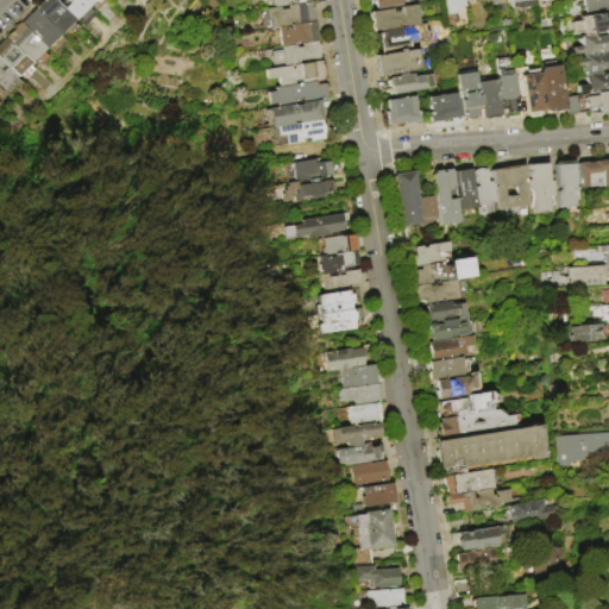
[(62,35),(36,10),(45,0),(57,0),(77,19),(62,35)]
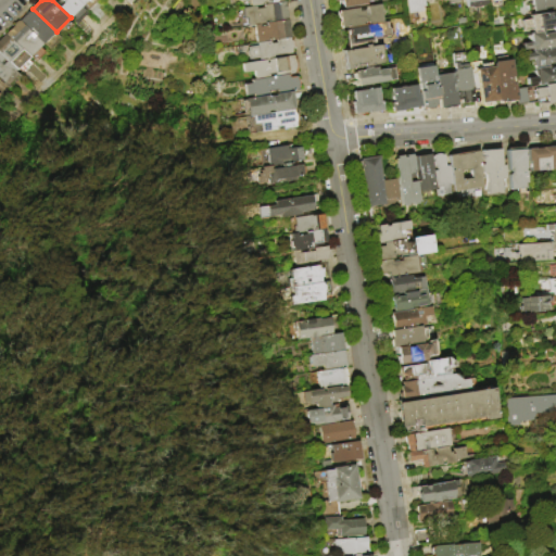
[(52,0),(77,0),(83,5),(81,8),(88,14),(77,25),(71,17),(52,0)]
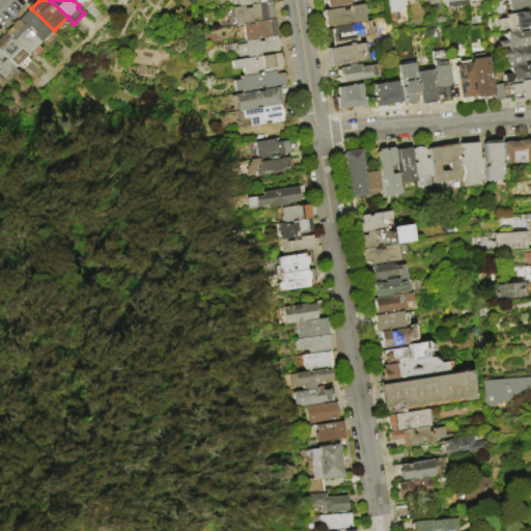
[(79,5),(74,0),(93,0),(83,10),(79,5)]
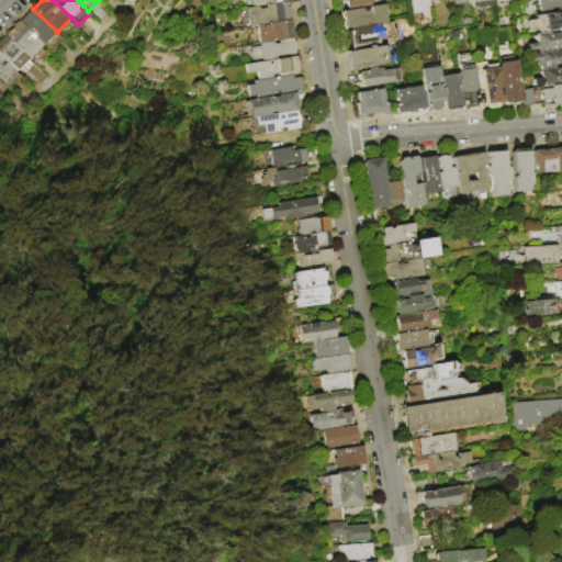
[(346,9),(345,1),(338,2),(337,0),(390,0),(391,2),(373,4),(373,2),(369,2),(370,4),(346,9)]
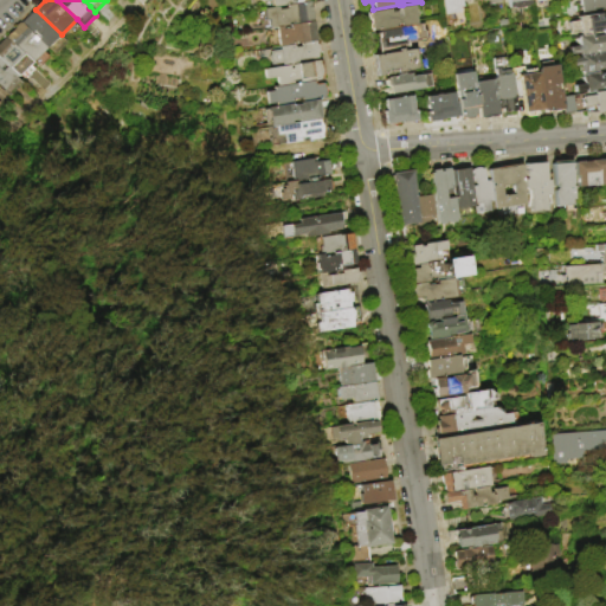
[(442,0),(461,0),(462,7),(458,7),(459,12),(455,13),(456,23),(449,24),(447,14),(444,14),(442,0)]
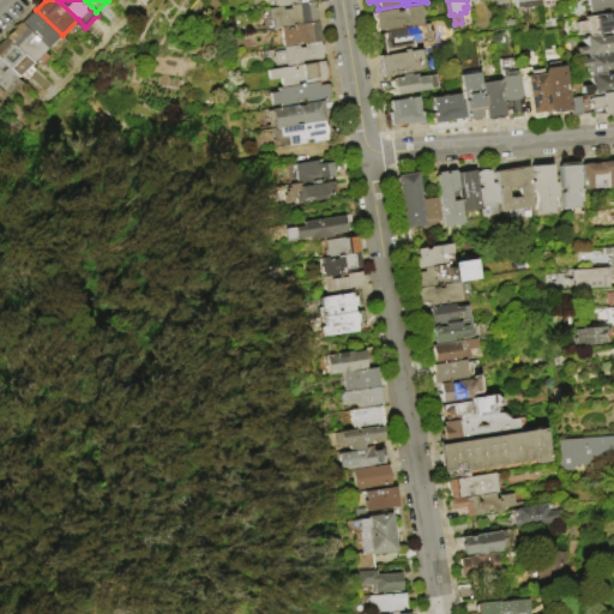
[(516,8),(513,0),(536,0),(537,5),(534,5),(534,7),(521,10),(521,7),(516,8)]
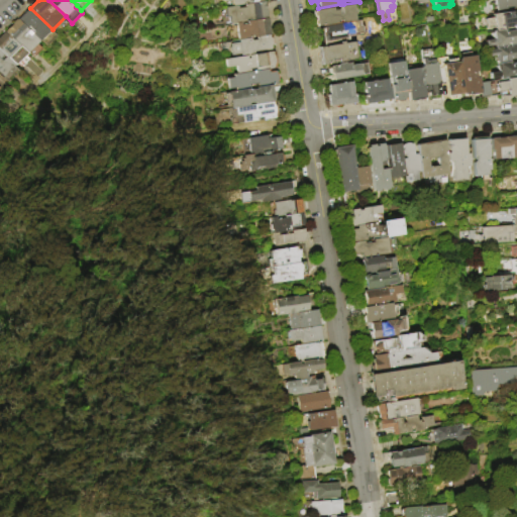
[(502,13),(498,14),(497,11),(490,12),(489,2),(496,1),(495,0),(516,0),(516,10),(516,11),(515,8),(512,9),(513,12),(502,13)]
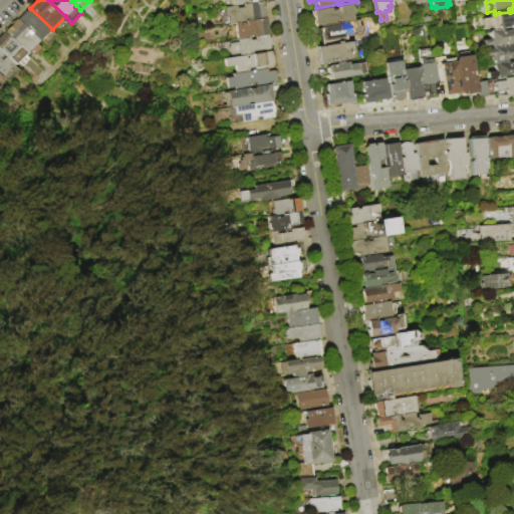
[(262,1),(265,18),(244,21),(238,22),(233,23),(228,24),(228,23),(220,24),(218,12),(221,9),(223,8),(223,7),(231,6),(235,6),(236,8),(243,7),(243,4),(245,4),(262,1)]
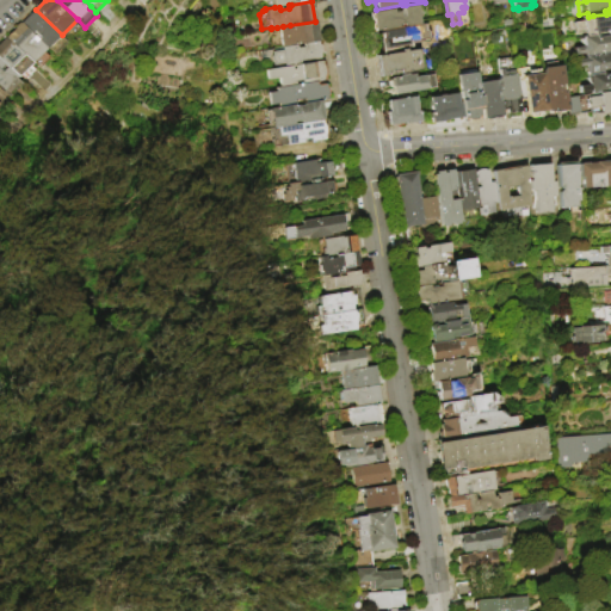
[(403,28),(402,24),(397,25),(399,28),(374,31),(371,30),(370,25),(371,23),(370,19),(369,16),(370,13),(393,10),(394,13),(399,12),(399,11),(402,10),(402,8),(417,6),(420,25),(403,28)]
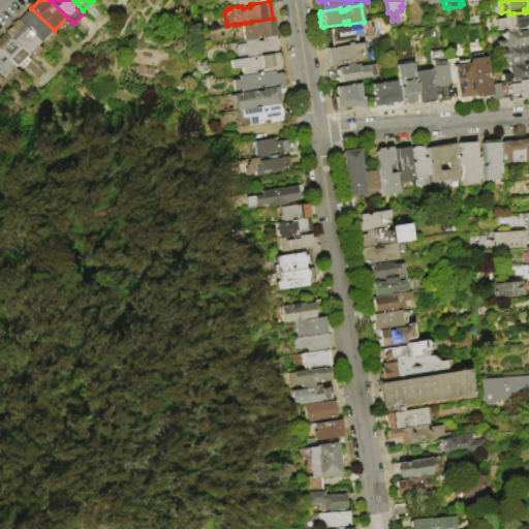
[(19,21),(31,8),(54,30),(52,32),(58,37),(48,48),(42,41),(41,42),(19,21)]
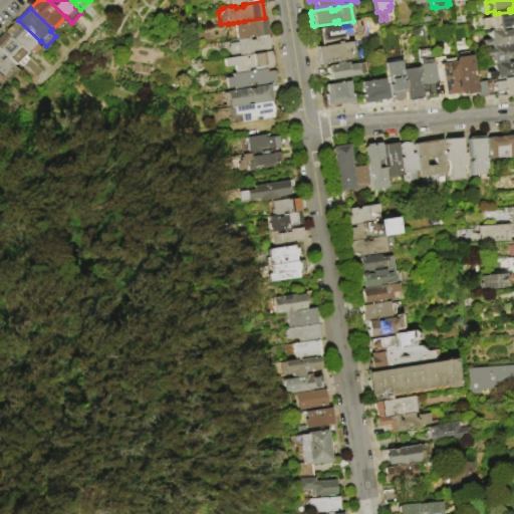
[(513,27),(502,29),(499,13),(510,12),(513,11),(513,10),(513,27)]
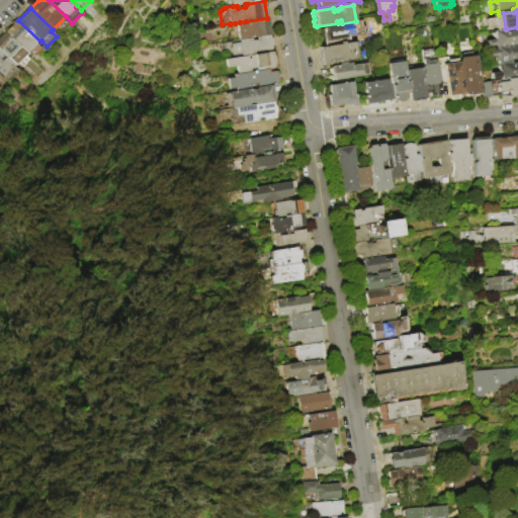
[(267,18),(270,34),(268,34),(256,36),(250,37),(238,39),(235,23),(240,22),(240,25),(247,24),(246,21),(267,18)]
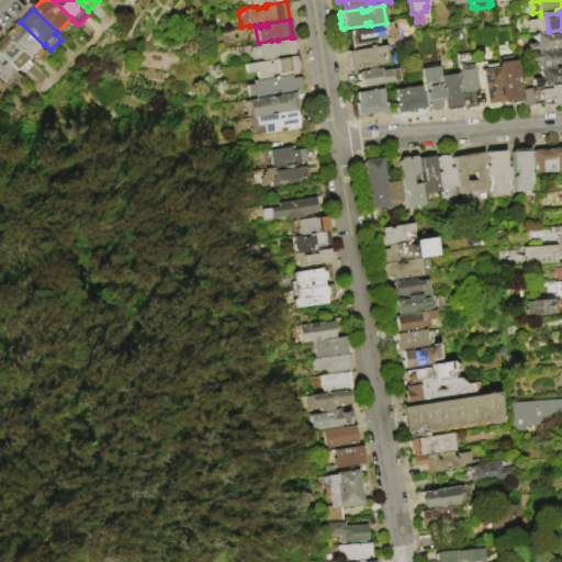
[(6,36),(20,22),(44,45),(41,48),(46,54),(37,63),(32,57),(30,60),(6,36)]
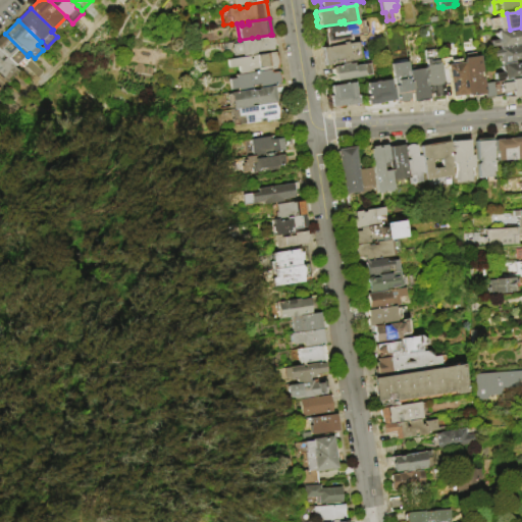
[(326,43),(325,34),(327,34),(327,33),(320,33),(320,30),(326,29),(326,28),(355,22),(355,23),(362,22),(363,29),(365,29),(366,34),(349,36),(349,39),(326,43)]
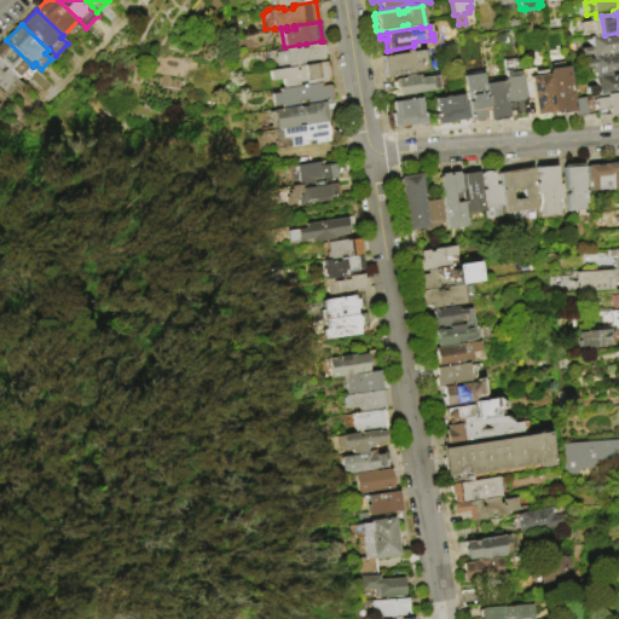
[(618,52),(593,57),(593,55),(582,57),(580,50),(591,47),(589,46),(589,40),(590,38),(605,35),(618,33),(618,52)]
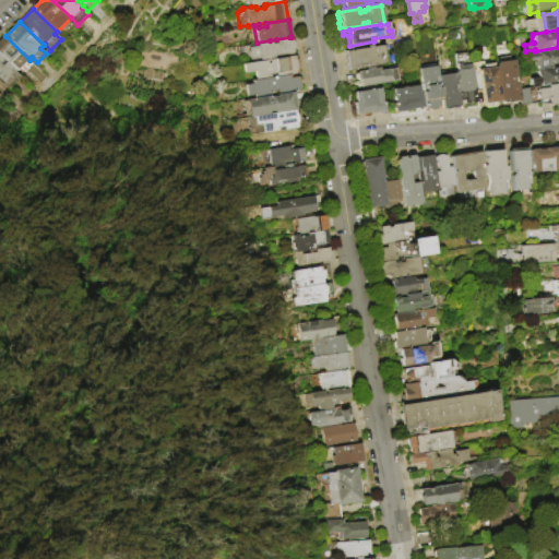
[(18,71),(0,54),(0,40),(6,36),(30,60),(35,66),(25,75),(20,70),(18,71)]
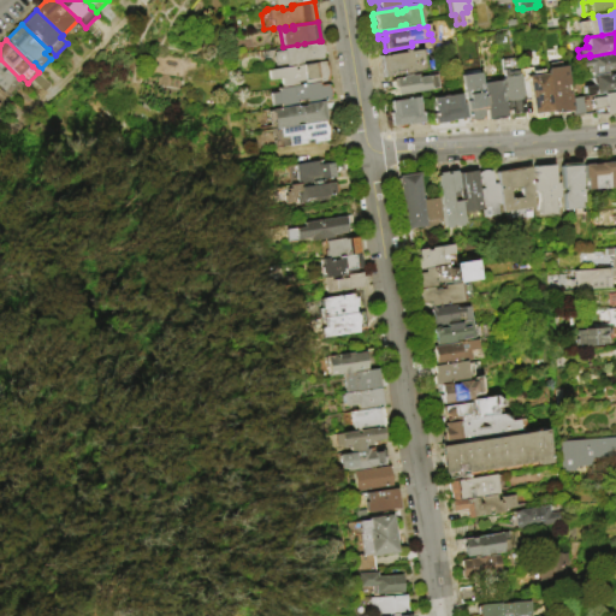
[(283,47),(297,45),(297,48),(306,47),(304,43),(319,41),(320,45),(321,47),(323,52),(321,55),(323,59),(309,61),(309,64),(286,67),(285,64),(274,66),(274,63),(272,61),(272,57),(273,54),(273,52),(283,51),(283,47)]
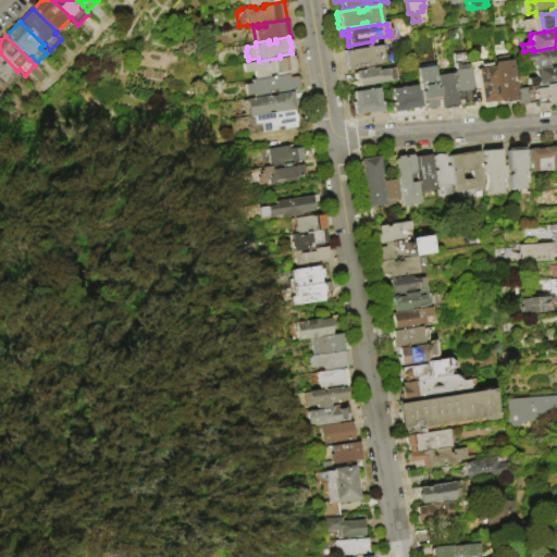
[(363,69),(347,71),(344,51),(366,48),(366,46),(370,45),(371,47),(381,46),(383,57),(390,56),(391,64),(371,67),(363,69)]
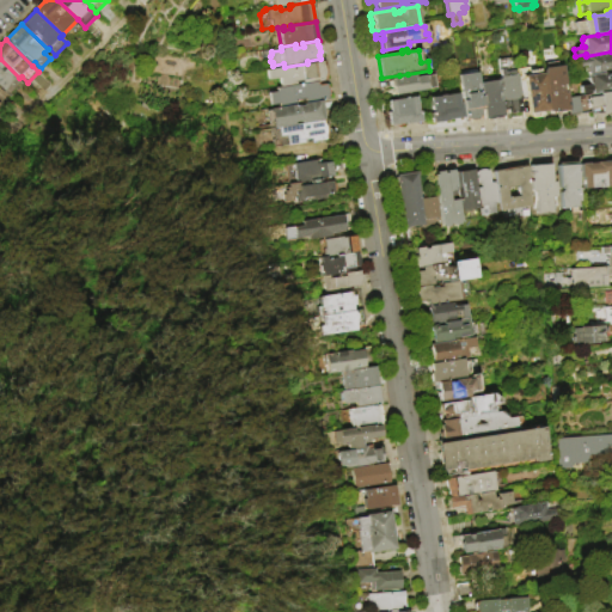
[(611,71),(588,74),(587,74),(586,68),(587,66),(577,68),(576,61),(586,59),(586,56),(611,51),(611,71)]
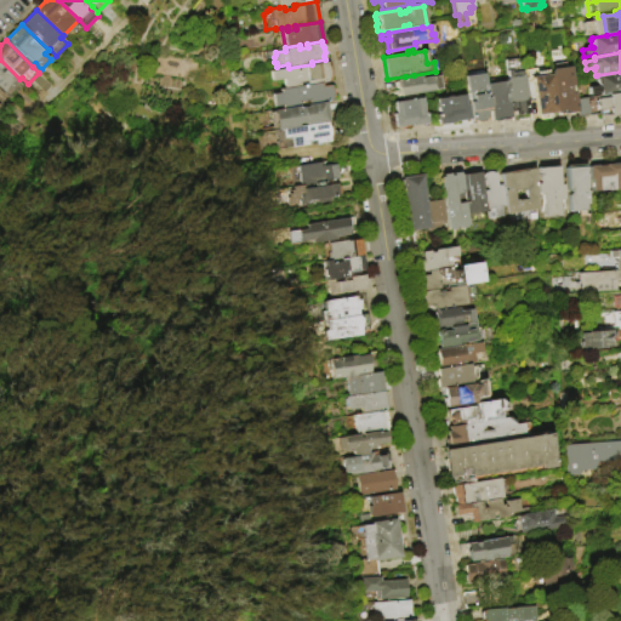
[(530,101),(528,102),(530,114),(517,117),(516,110),(511,112),(506,81),(506,79),(508,78),(506,61),(519,58),(522,72),(523,72),(523,75),(525,75),(530,101)]
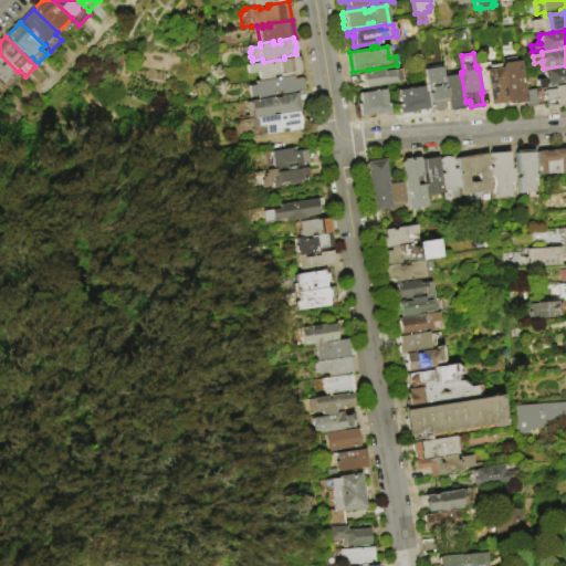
[(0,81),(0,54),(18,72),(18,73),(22,79),(10,91),(0,81)]
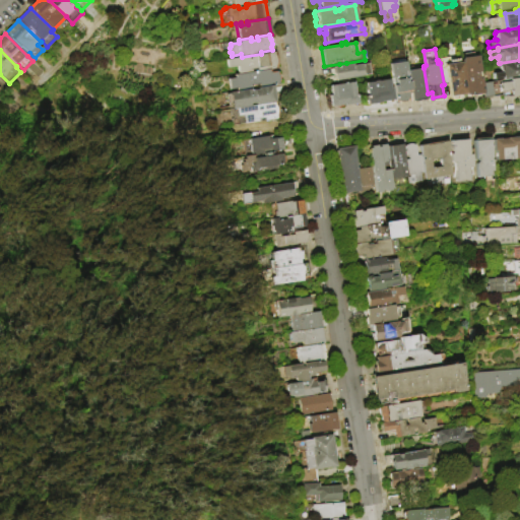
[(261,54),(273,52),(274,54),(276,59),(276,68),(268,69),(257,71),(256,69),(250,70),(250,72),(238,74),(236,67),(226,68),(225,60),(242,57),(261,54)]
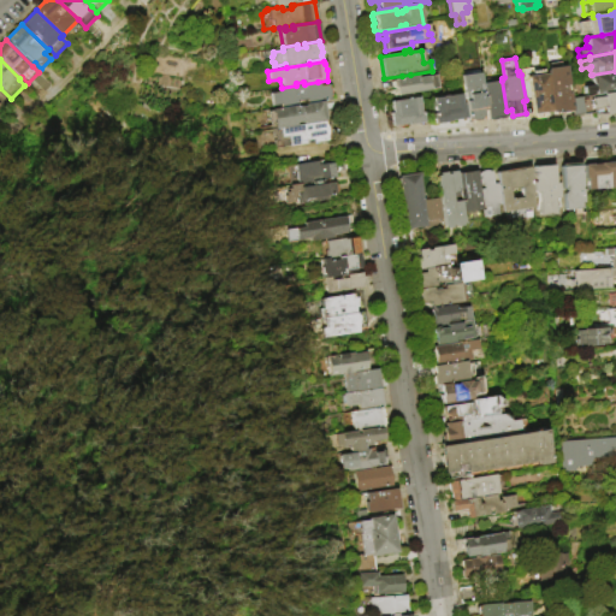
[(570,100),(573,112),(570,112),(572,116),(561,117),(560,113),(558,113),(560,117),(554,118),(552,112),(546,73),(546,69),(550,69),(549,64),(561,63),(561,66),(566,66),(568,86),(566,86),(567,94),(569,93),(570,100)]
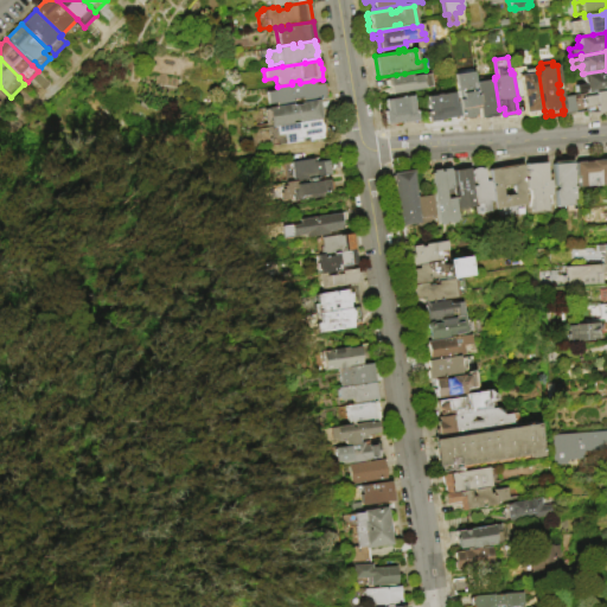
[(538,72),(544,110),(535,113),(536,116),(528,117),(526,114),(525,114),(523,100),(518,101),(518,98),(513,74),(513,69),(524,68),(525,70),(535,69),(536,72),(538,72)]
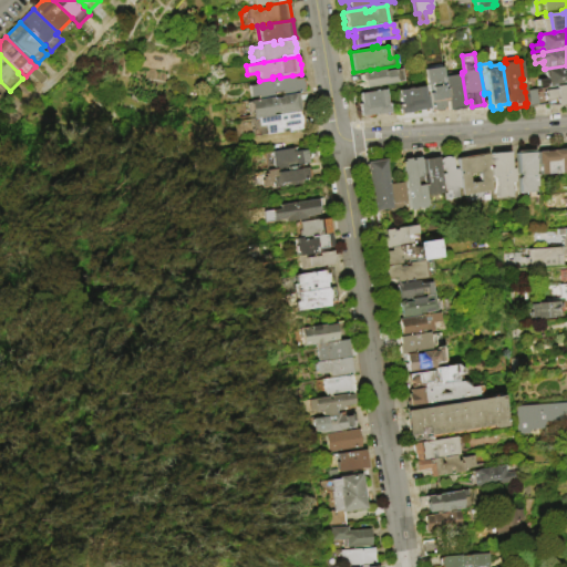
[(546,70),(566,65),(566,84),(549,88),(548,86),(538,88),(537,81),(547,80),(546,78),(545,78),(545,73),(546,70)]
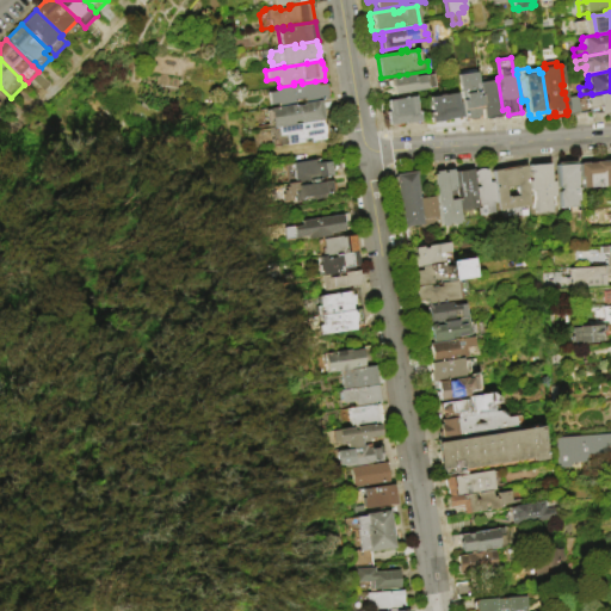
[(392,96),(390,90),(388,87),(387,81),(389,79),(399,78),(399,75),(407,74),(407,76),(413,75),(413,78),(423,76),(423,73),(433,72),(436,87),(426,88),(426,90),(392,96)]
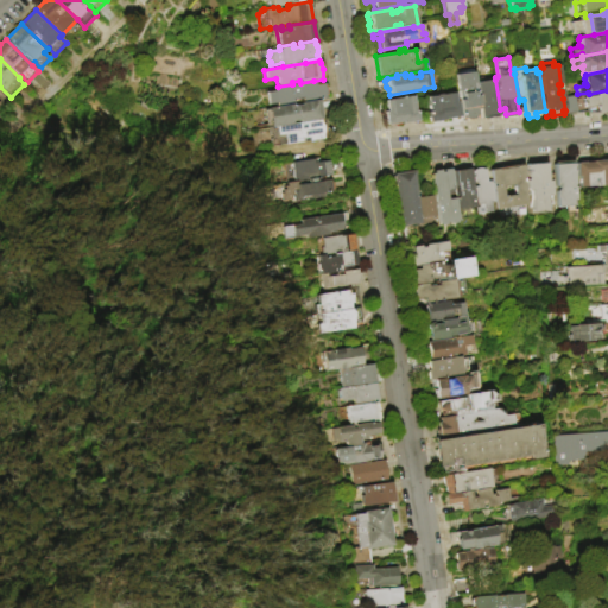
[(480,103),(482,119),(479,119),(477,118),(476,119),(476,118),(472,120),(468,120),(466,120),(463,120),(456,75),(475,73),(476,83),(477,93),(475,93),(476,96),(479,96),(480,103)]
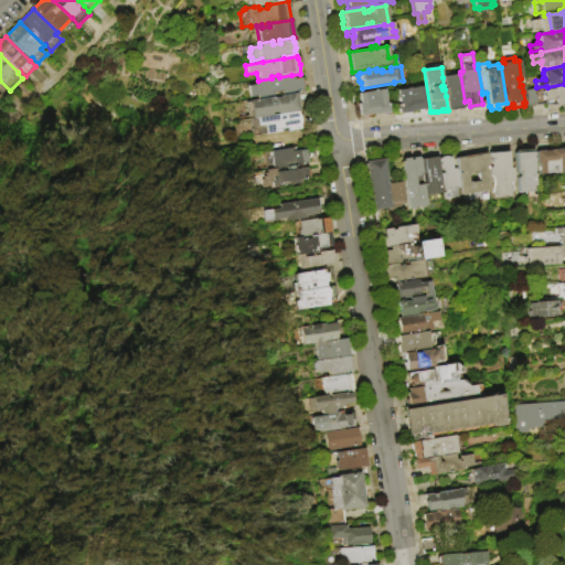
[(465,102),(466,108),(448,110),(446,96),(448,96),(447,88),(445,88),(444,86),(443,77),(460,74),(465,102)]
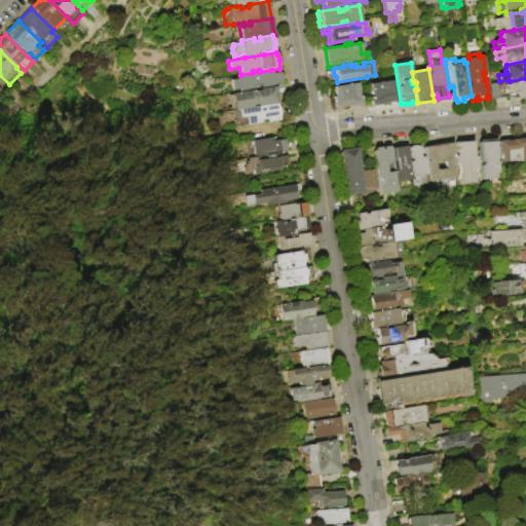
[(240,75),(253,73),(260,72),(271,70),(271,73),(278,72),(282,78),(282,85),(273,86),(261,88),(261,85),(253,87),(253,89),(239,92),(238,89),(231,90),(229,79),(236,78),(236,76),(240,75)]
